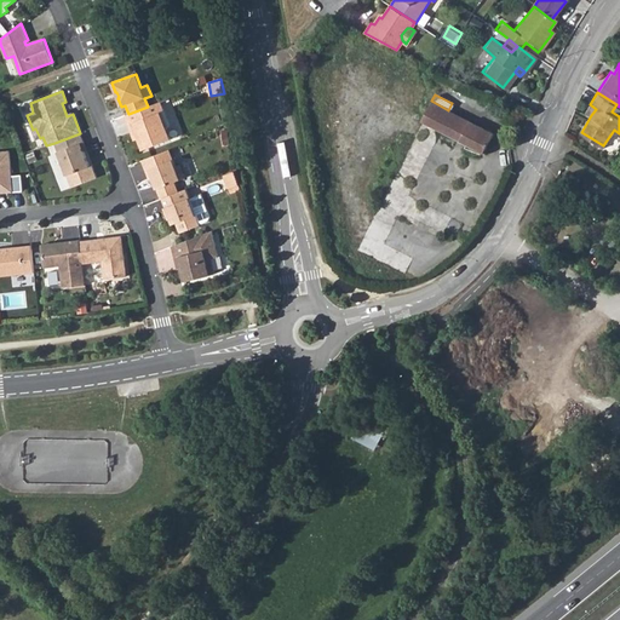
[(489,135),(431,101),(422,121),(480,154),(489,135)]
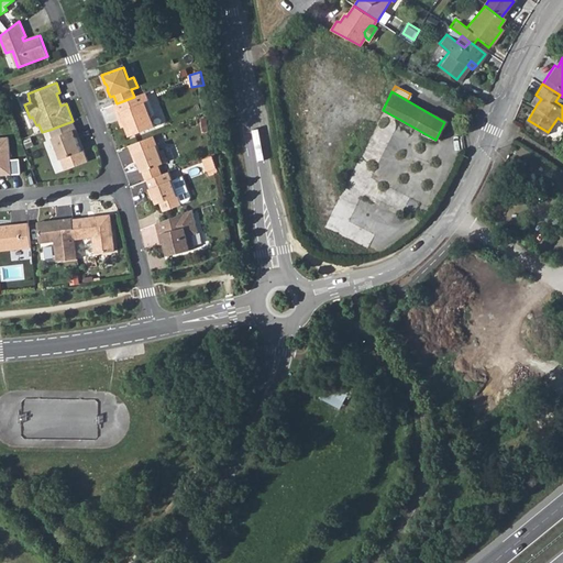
[(117,103),(113,106),(117,113),(122,112),(131,136),(154,127),(151,117),(154,116),(145,92),(134,97),(117,103)]
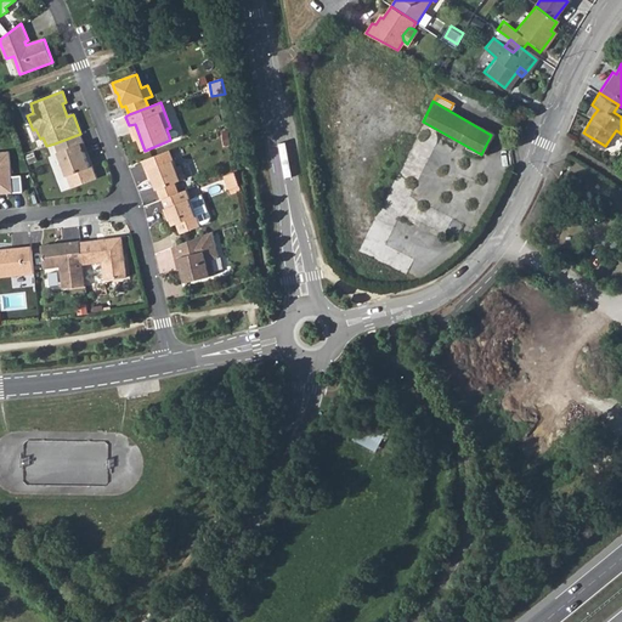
[(490,103),(486,111),(503,118),(507,111),(490,103)]
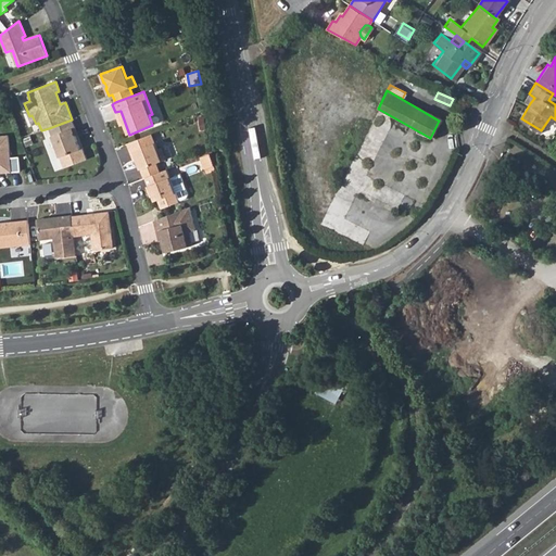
[(525,100),(530,103),(534,98),(529,93),(525,100)]
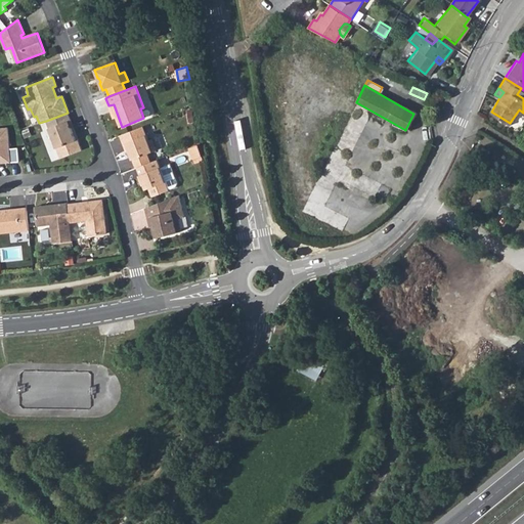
[(46,121),(60,158),(80,151),(71,128),(69,122),(71,121),(68,113),(46,121)]
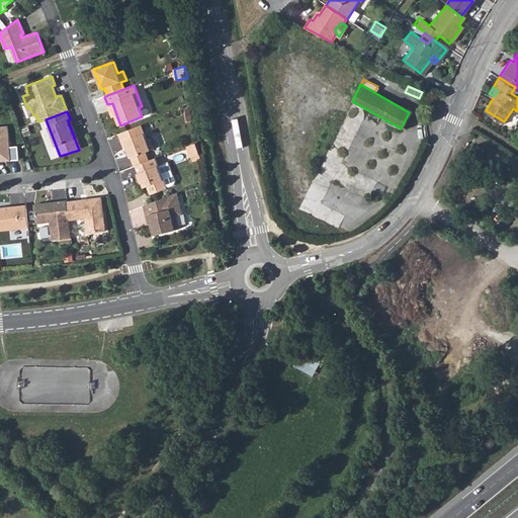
[(351,139),(358,124),(347,118),(340,133),(351,139)]
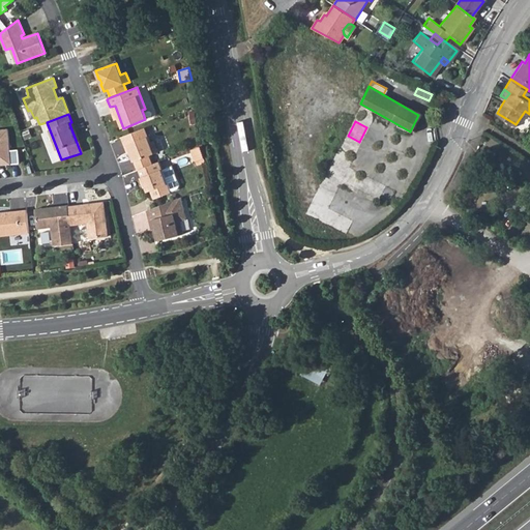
[(130,152),(137,171),(139,170),(152,165),(149,156),(157,153),(152,142),(150,143),(144,128),(121,138),(124,146),(127,145),(130,152)]
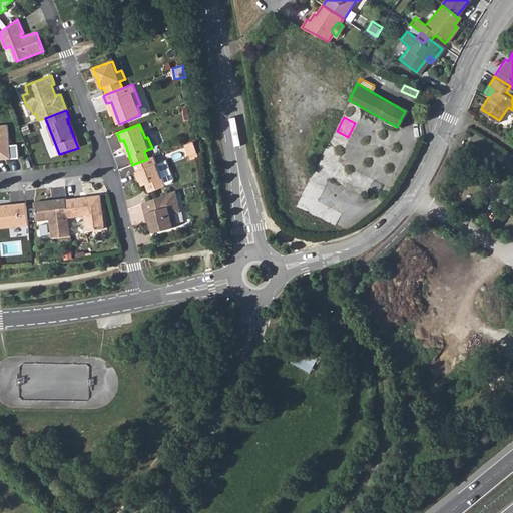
[(0,158),(10,157),(11,159),(19,158),(17,145),(9,145),(7,125),(0,125),(0,158)]
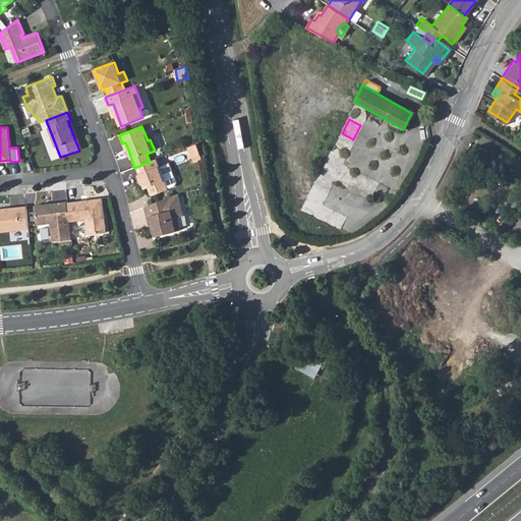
[(334,151),(346,156),(351,141),(340,137),(334,151)]
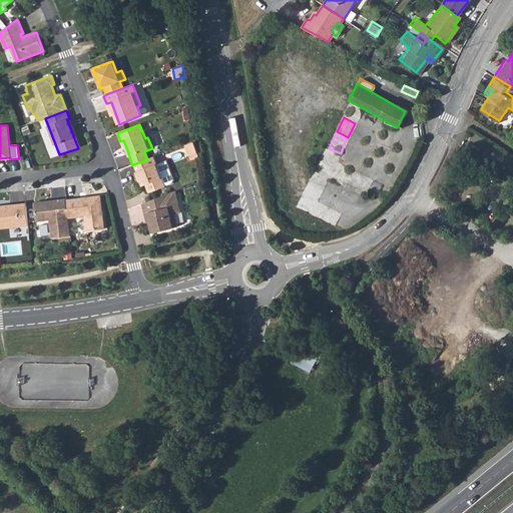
[(194,142),(185,145),(188,156),(197,153),(194,142)]
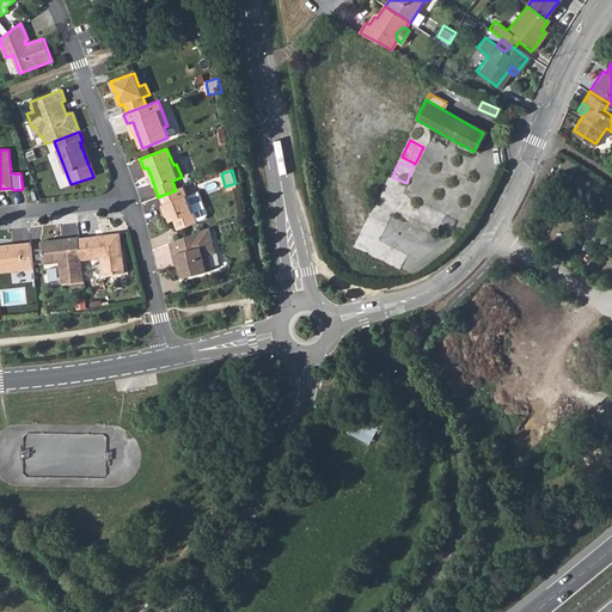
[(187,196),(183,188),(176,190),(160,196),(169,218),(171,216),(173,221),(176,220),(181,230),(200,222),(189,195),(187,196)]
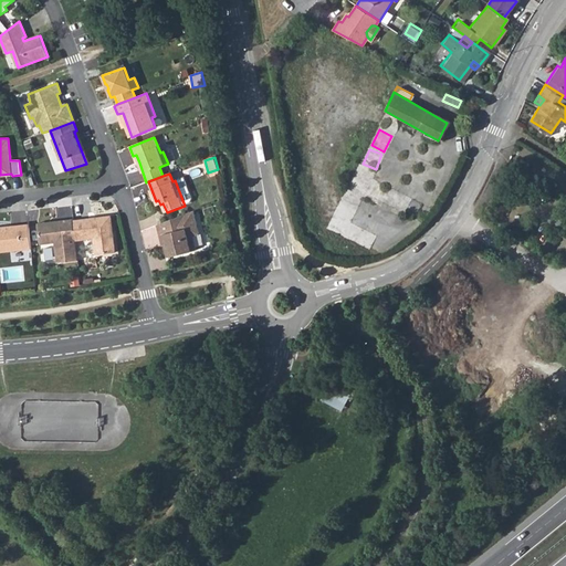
[(167,221),(157,224),(160,237),(164,236),(166,245),(169,258),(197,250),(194,236),(200,233),(194,211),(167,221)]
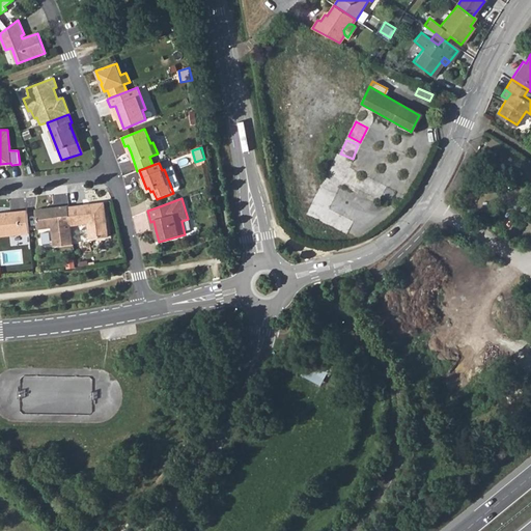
[(83,205),(68,206),(71,226),(87,224),(89,239),(108,236),(104,202),(89,204),(89,206),(86,207),(83,205)]
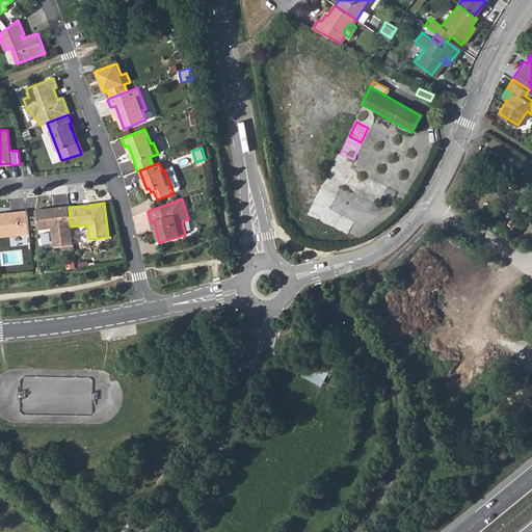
[(51,211),(35,212),(37,230),(51,229),(54,247),(73,245),(71,227),(69,207),(69,206),(50,208),(51,211)]
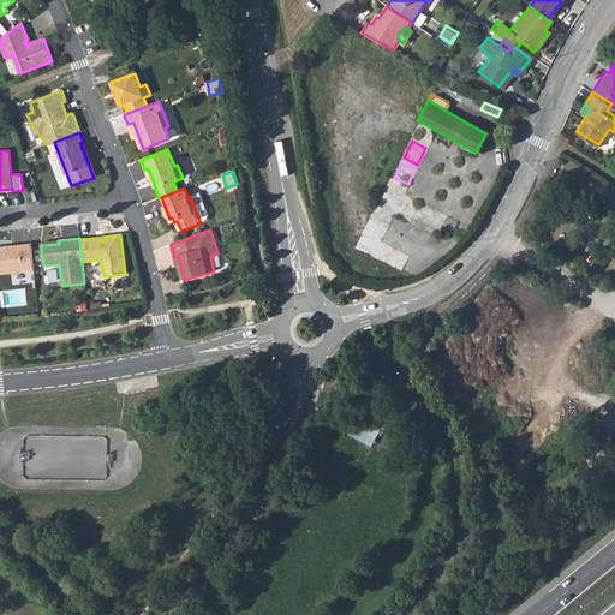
[(30,244),(0,246),(0,274),(34,270),(30,244)]
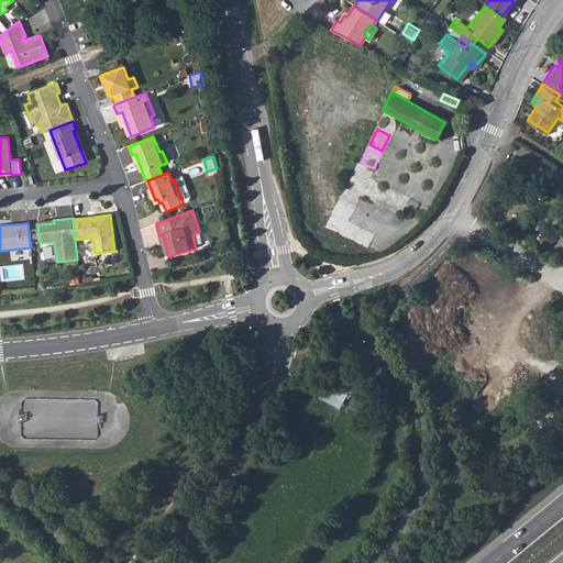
[(350,394),(329,384),(321,398),(342,409),(350,394)]
